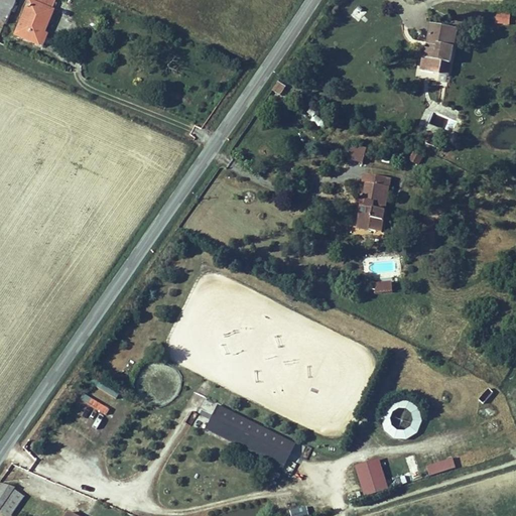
[(0,0),(0,16),(4,18),(12,0),(0,0)]
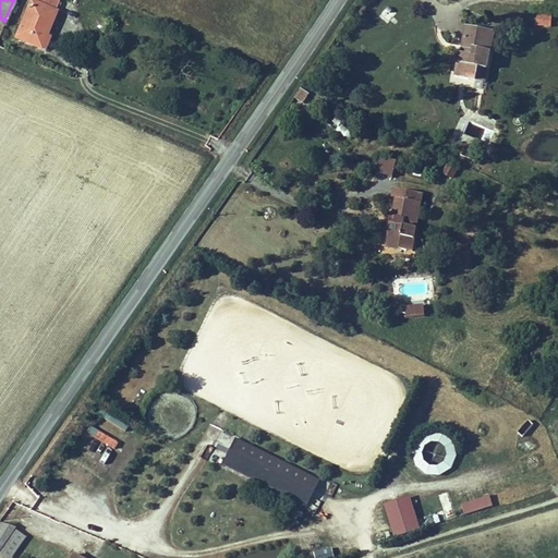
[(37,47),(55,11),(31,1),(14,37),(37,47)]
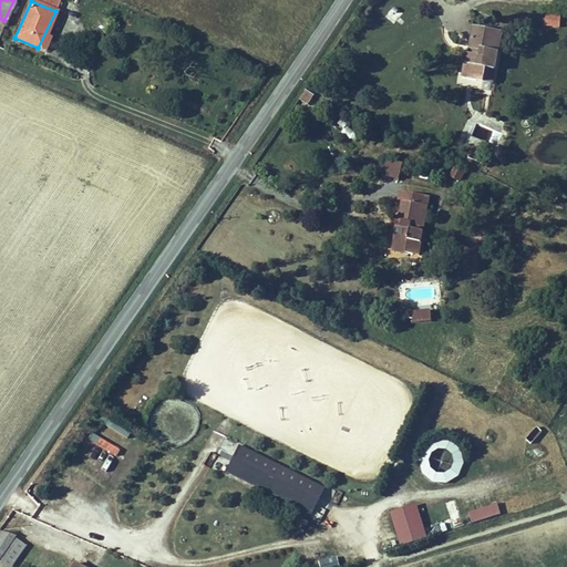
[(403,13),(395,7),(387,16),(394,23),(403,13)]
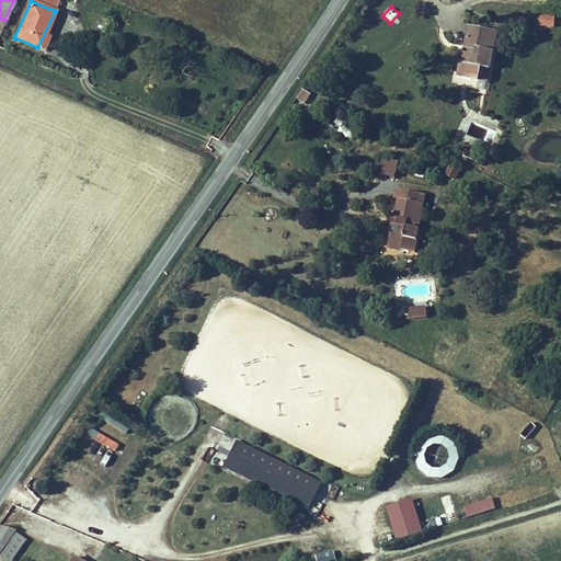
[(556,15),(539,13),(538,25),(553,27),(556,15)]
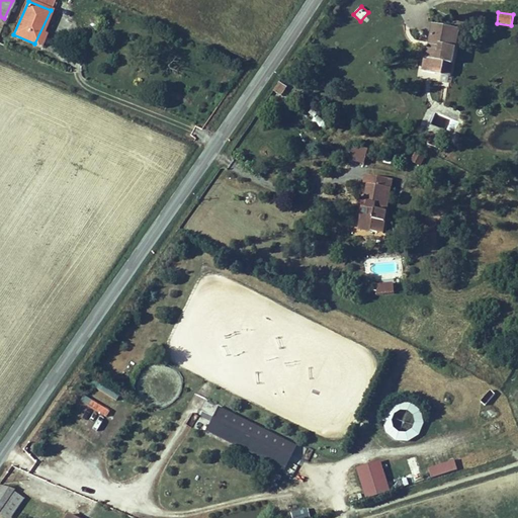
[(457,46),(451,45),(456,25),(436,21),(431,45),(426,67),(444,71),(447,59),(453,61),(457,46)]
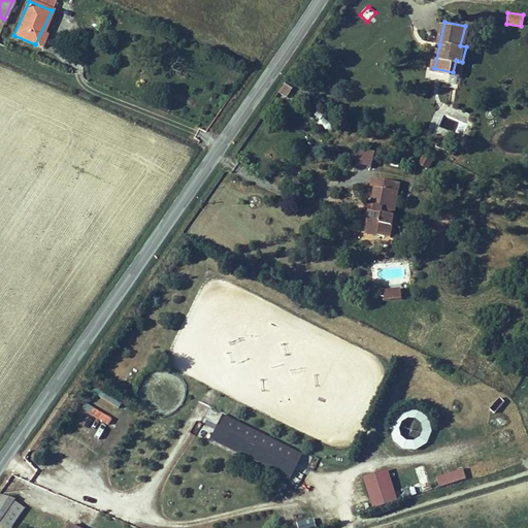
[(465,26),(460,45),(466,46),(472,27),(465,26)]
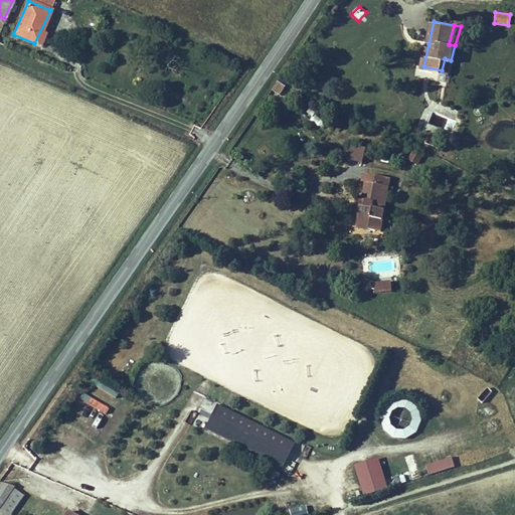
[(441,137),(428,132),(424,140),(437,145),(441,137)]
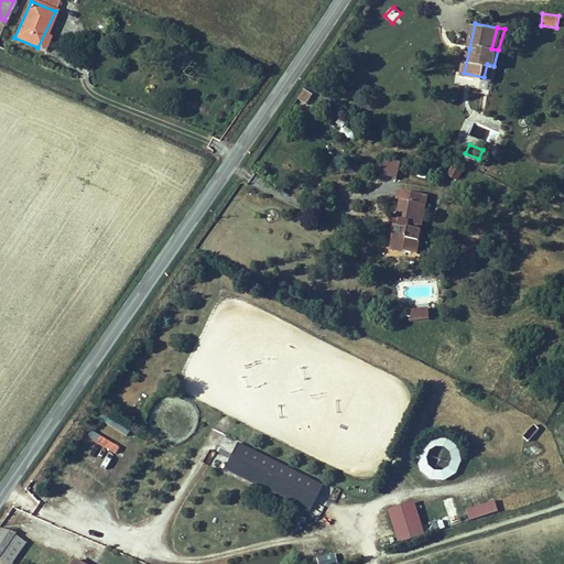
[(401,163),(384,159),(380,175),(397,180),(401,163)]
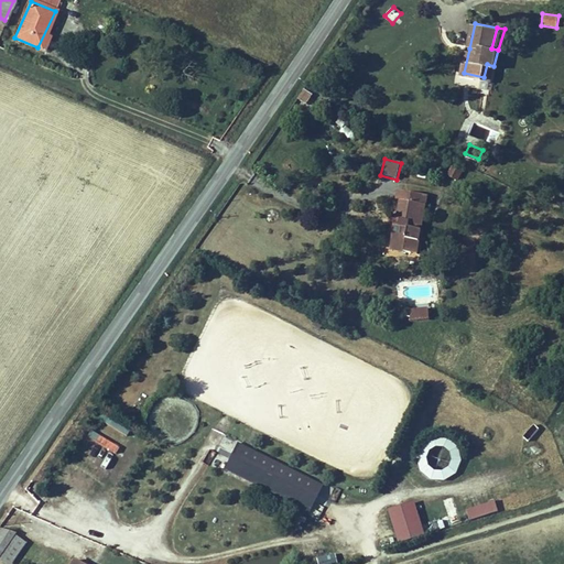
[(462,171),(449,165),(446,175),(458,180),(462,171)]
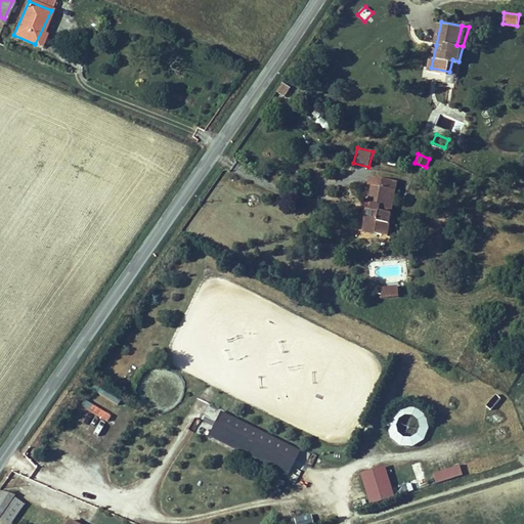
[(389,233),(397,182),(369,177),(368,187),(372,188),(369,203),(363,202),(361,220),(366,221),(365,229),(389,233)]
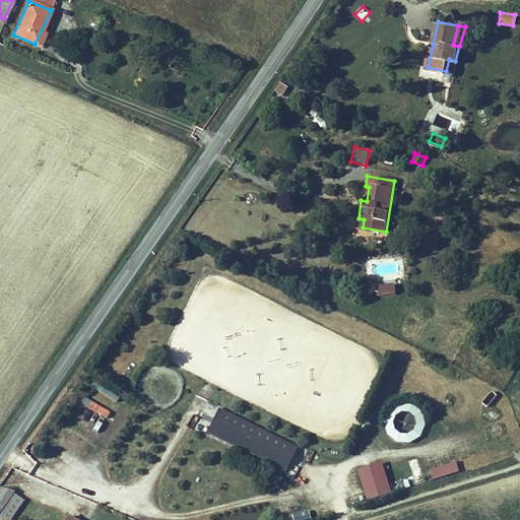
[(395,283),(378,284),(379,297),(396,296),(395,283)]
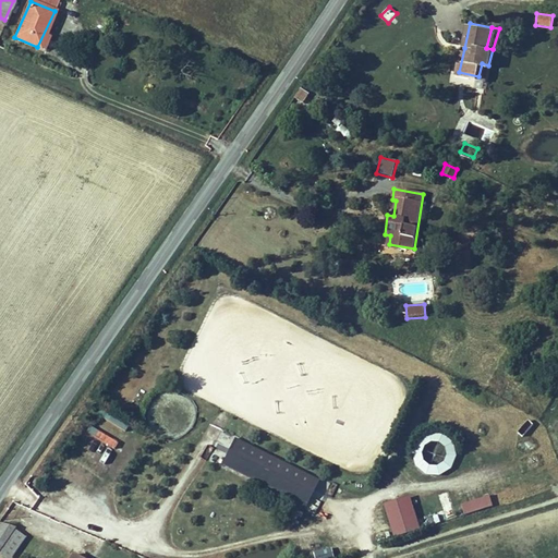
[(114,447),(118,441),(88,425),(85,432),(114,447)]
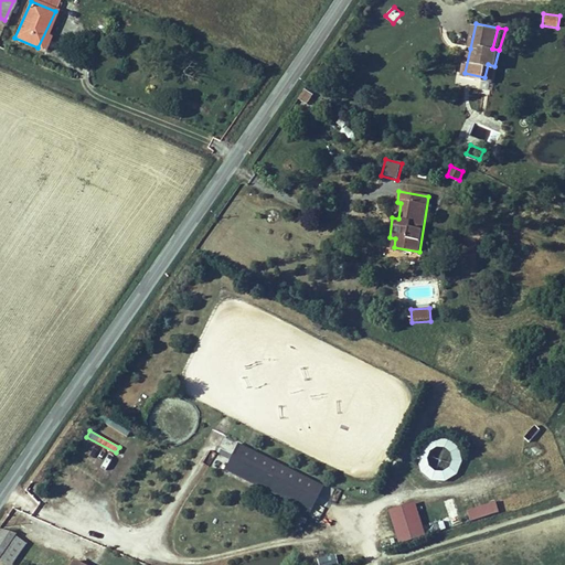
[(460,479),(460,440),(419,441),(419,479),(460,479)]
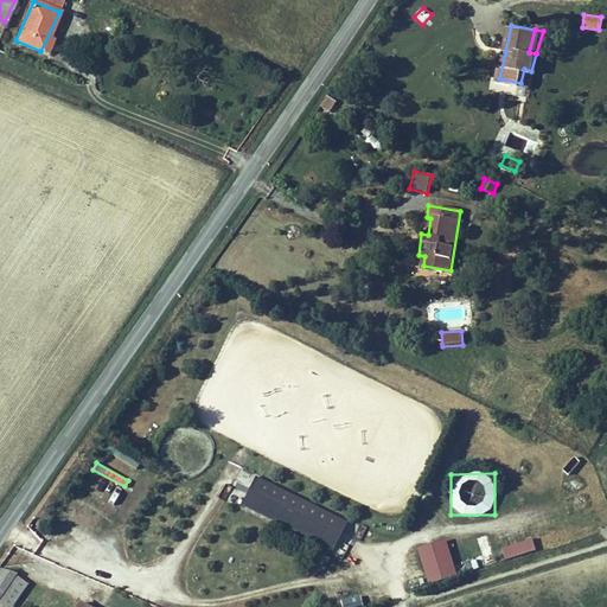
[(346,521),(259,477),(244,504),(333,548),(346,521)]
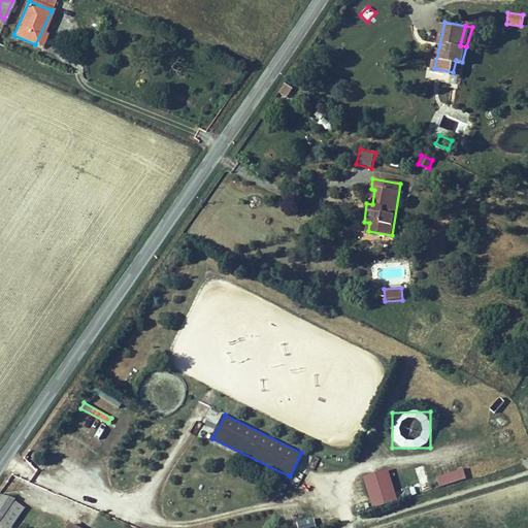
[(387,469),(364,476),(373,506),(397,499),(387,469)]
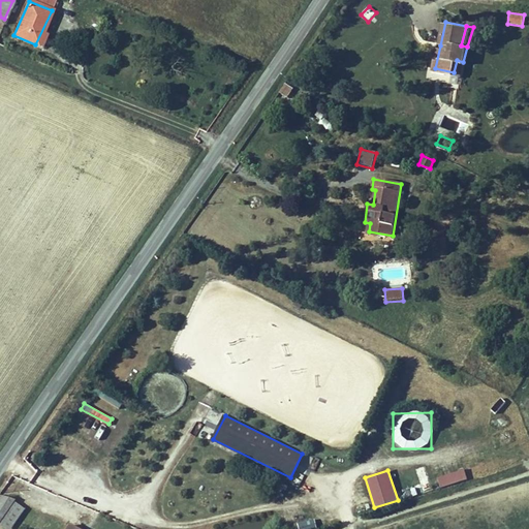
[(436,477),(439,488),(467,480),(464,470),(436,477)]
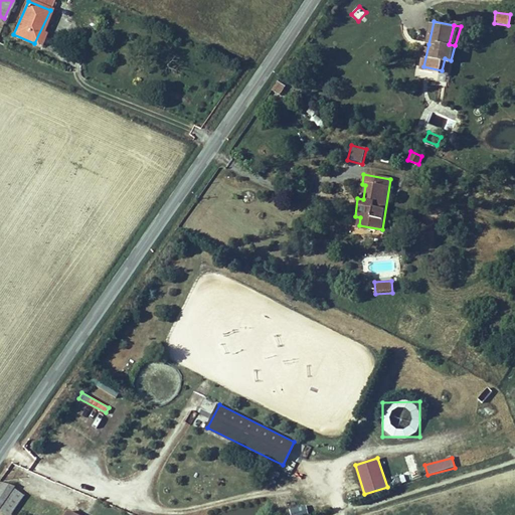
[(0,512),(4,514),(9,514),(23,496),(0,480),(0,512)]
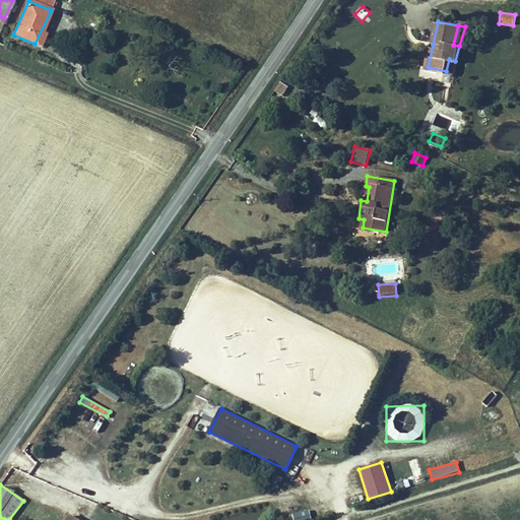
[(293,519),(308,519),(311,519),(308,509),(291,514),(293,519)]
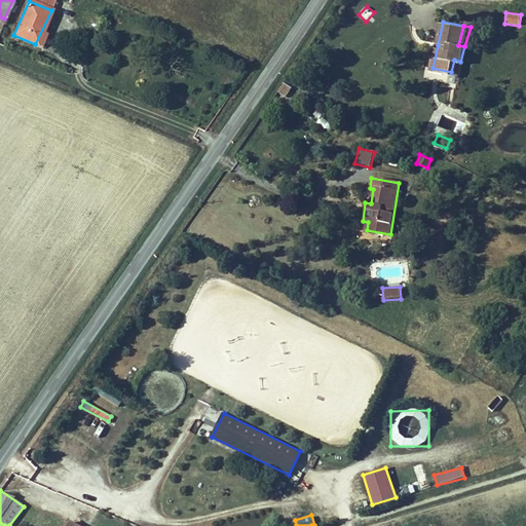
All buildings are outlined.
